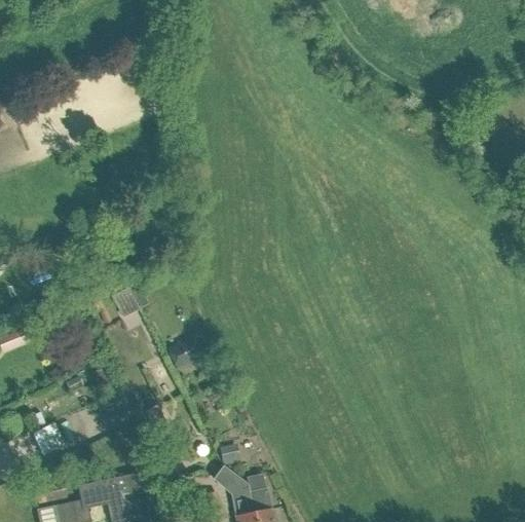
[(140,281),(132,284),(134,288),(141,303),(149,300),(140,281)]
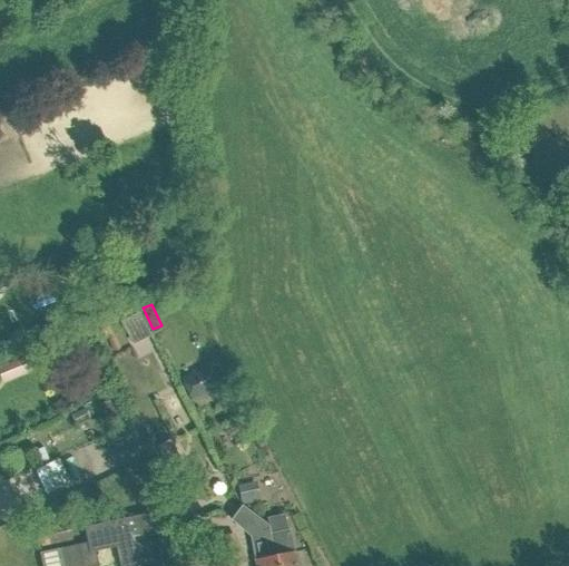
[(138,311),(121,320),(127,331),(144,322),(138,311)]
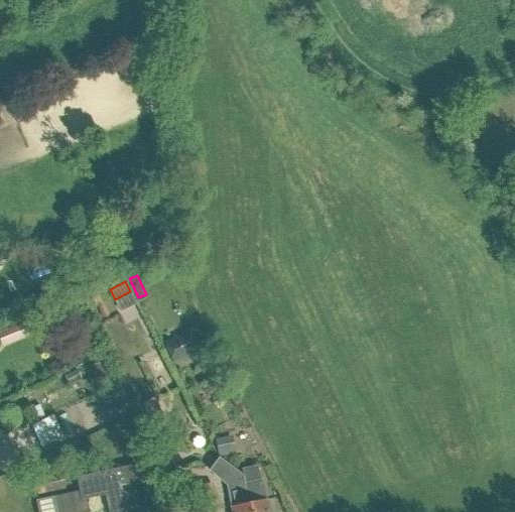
[(175,359),(197,349),(187,329),(166,339),(175,359)]
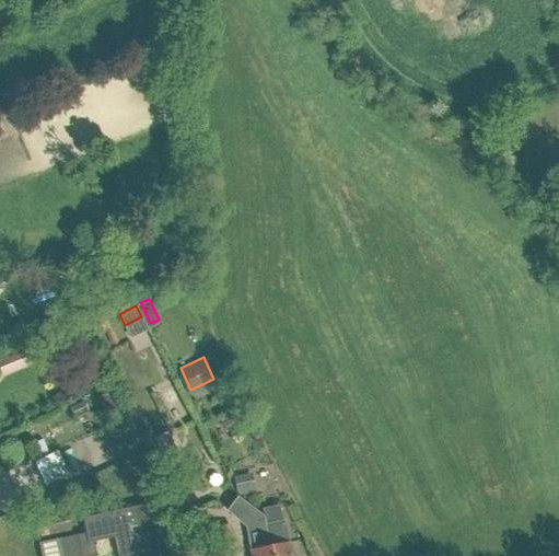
[(131,414),(106,426),(118,451),(143,439),(131,414)]
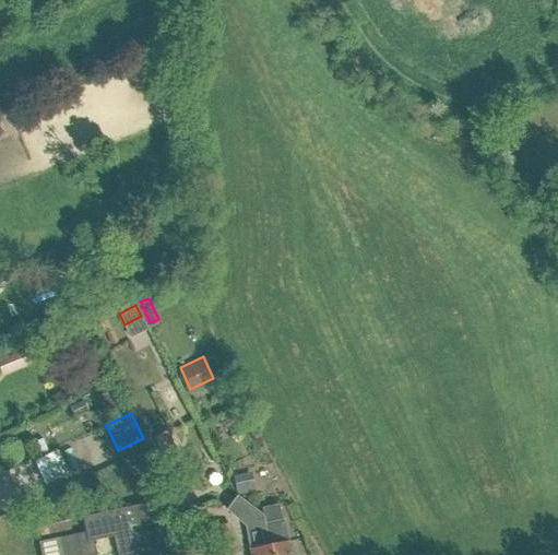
[(165,429),(154,436),(167,461),(179,456),(165,429)]
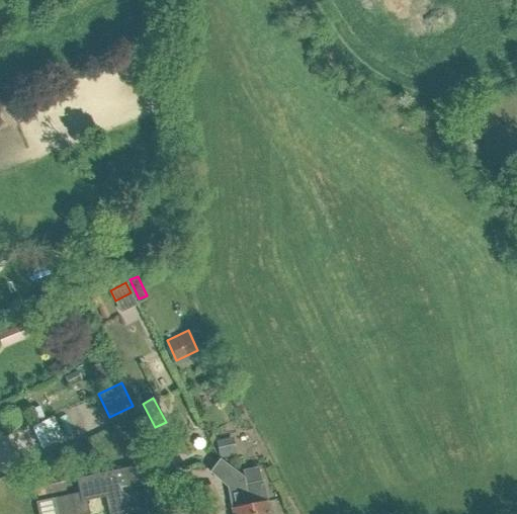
[(233,435),(217,438),(220,455),(236,451),(233,435)]
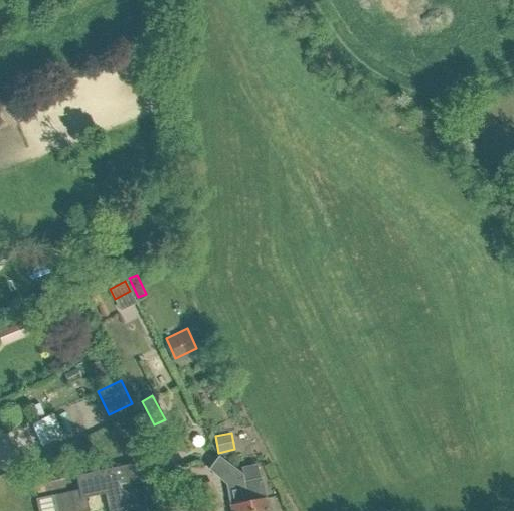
[(249,510),(243,480),(241,472),(218,455),(209,467),(228,481),(232,503),(230,503),(231,510),(249,510)]
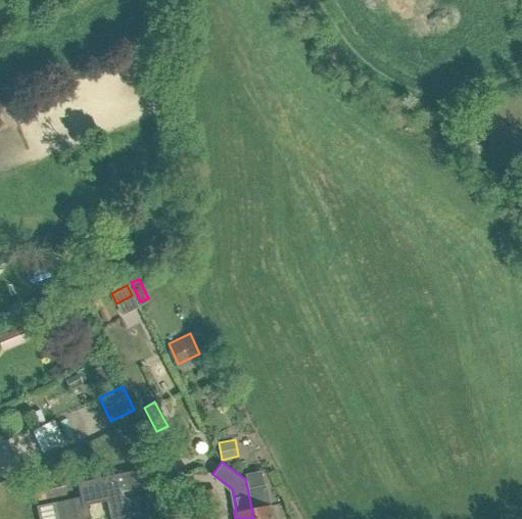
[(59,518),(89,518),(93,518),(93,516),(111,513),(112,518),(160,518),(150,468),(80,482),(82,494),(55,501),(59,518)]
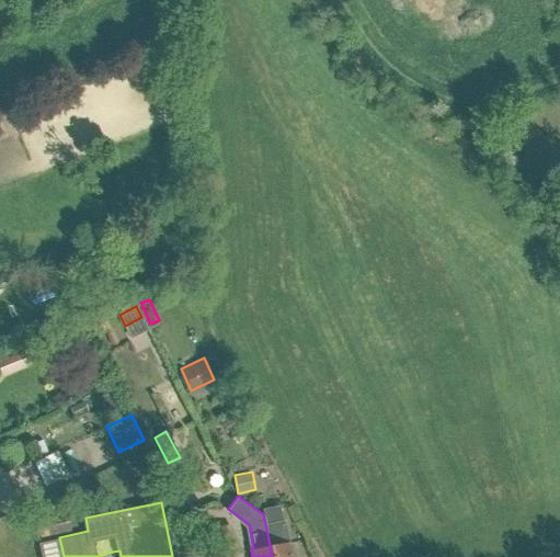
[(42,536),(71,531),(66,503),(36,508),(42,536)]
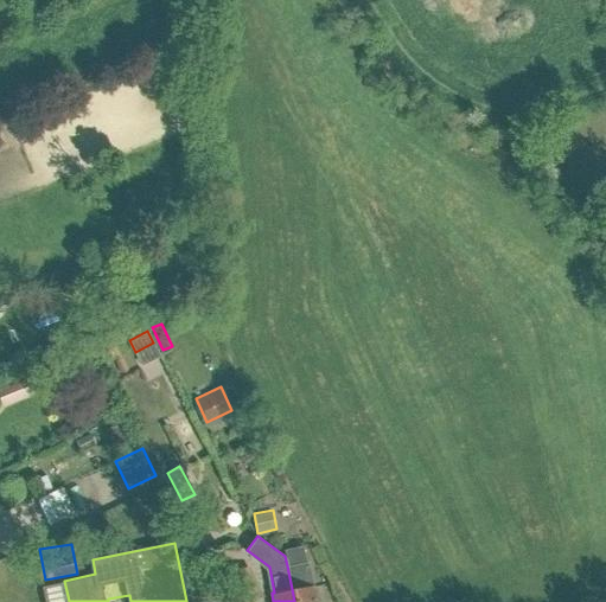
[(317,601),(308,561),(287,565),(294,601),(317,601)]
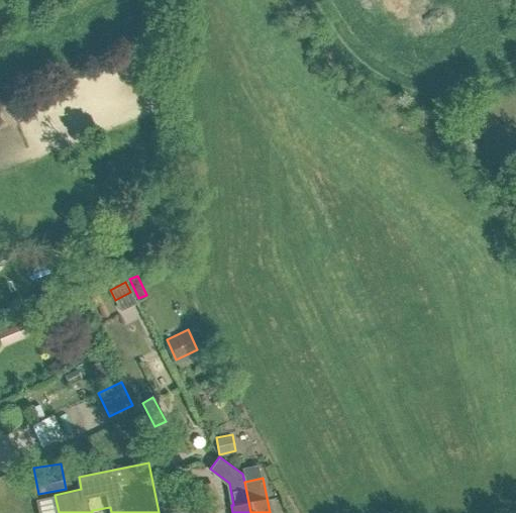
[(202,512),(211,512),(226,506),(214,480),(191,491),(202,512)]
